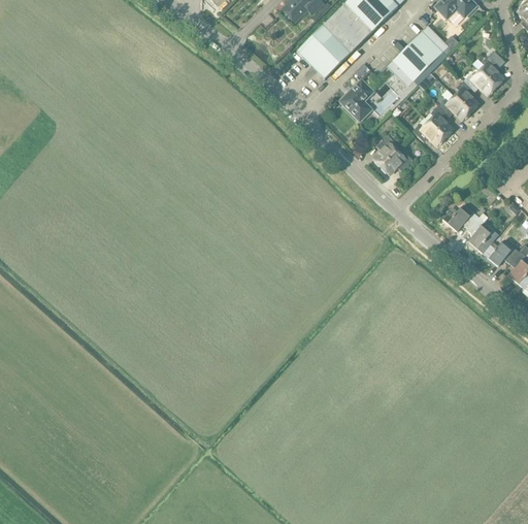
[(282,8),(294,21),(307,8),(311,12),(323,1),(322,0),(290,0),(282,8)]
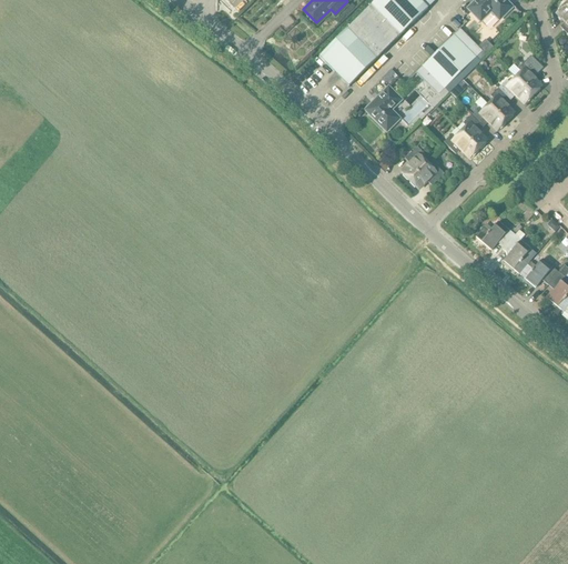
[(373,0),(366,8),(351,23),(381,52),(396,38),(427,6),(422,0),(373,0)]
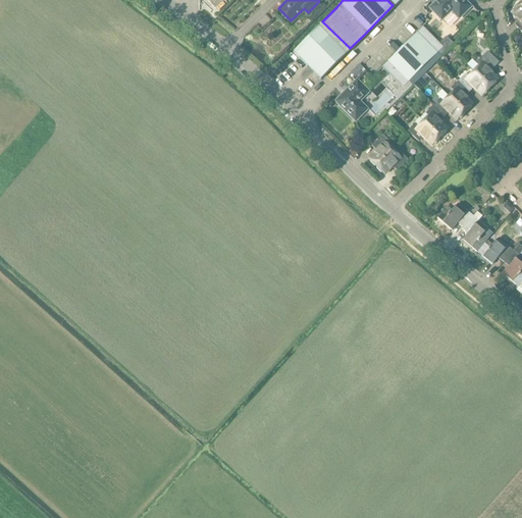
[(435,0),(430,5),(440,15),(451,6),(458,14),(469,3),(466,0),(435,0)]
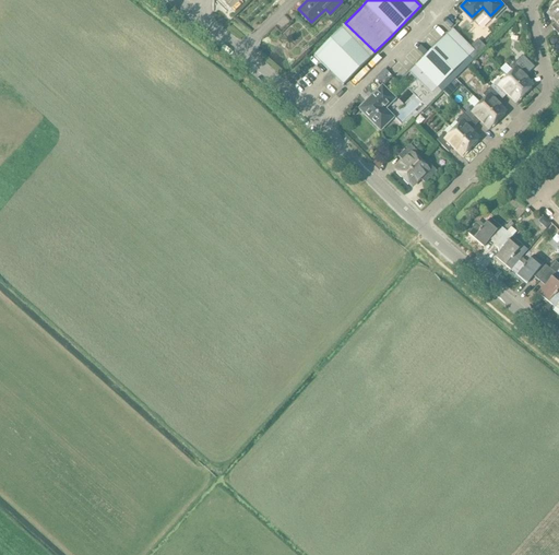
[(554,26),(558,32),(558,4),(557,2),(548,11),(558,22),(554,26)]
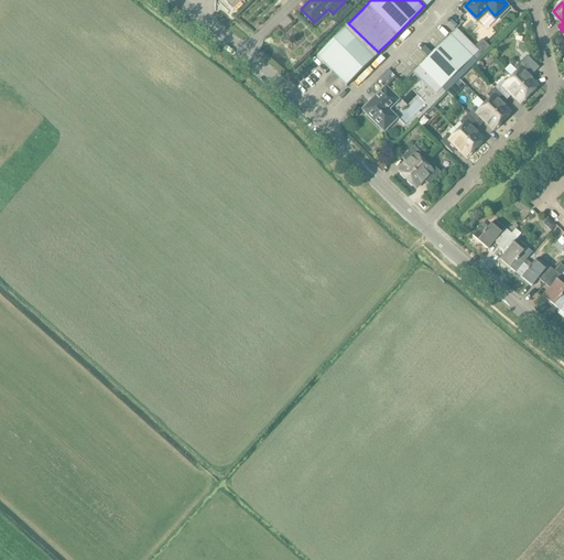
[(348,23),(316,54),(346,84),(378,52),(348,23)]
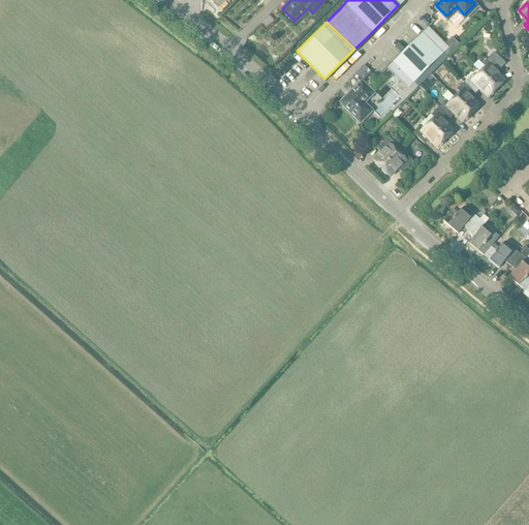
[(423,30),(443,51),(447,55),(460,42),(452,34),(444,41),(442,38),(429,25),(423,30)]
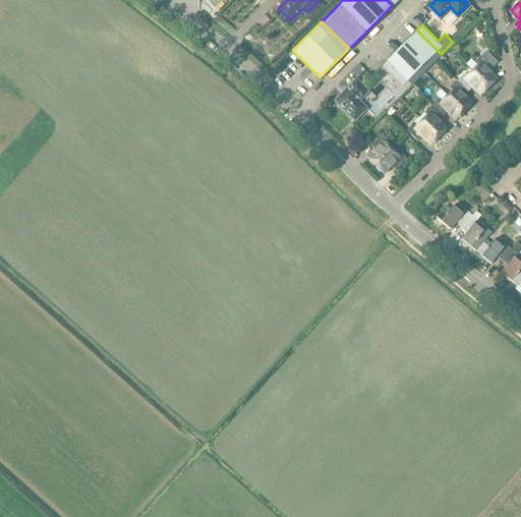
[(407,79),(437,50),(416,30),(387,58),(401,72),(407,79)]
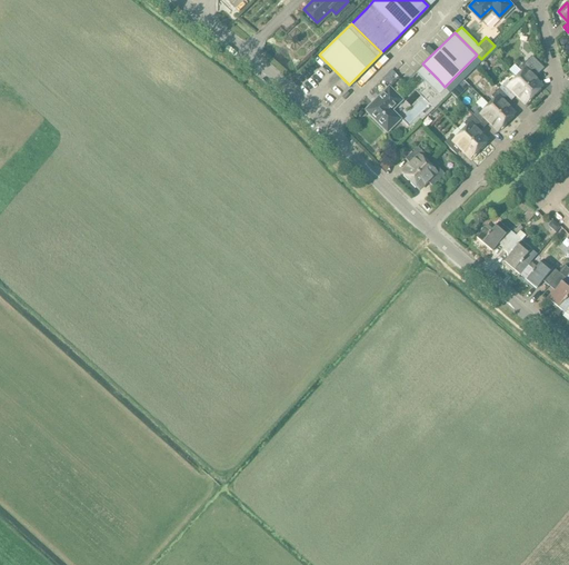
[(517,75),(533,92),(542,83),(532,72),(541,63),(531,53),(519,66),(522,70),(517,75)]
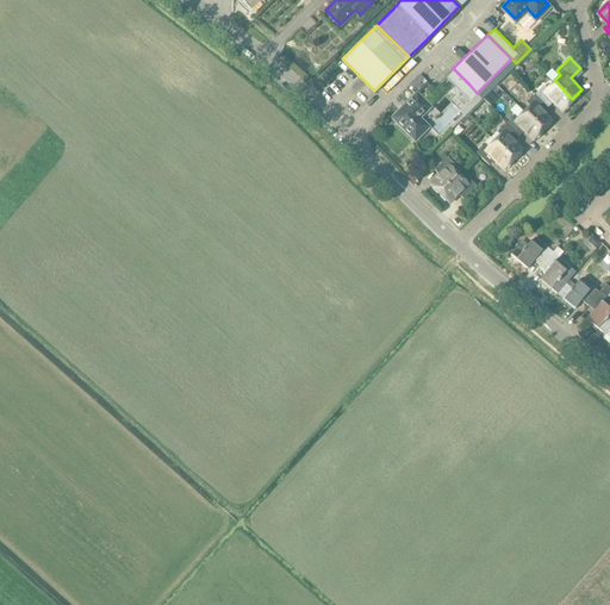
[(470,85),(453,68),(447,75),(462,92),(471,99),(461,108),(465,113),(481,98),(477,93),(470,85)]
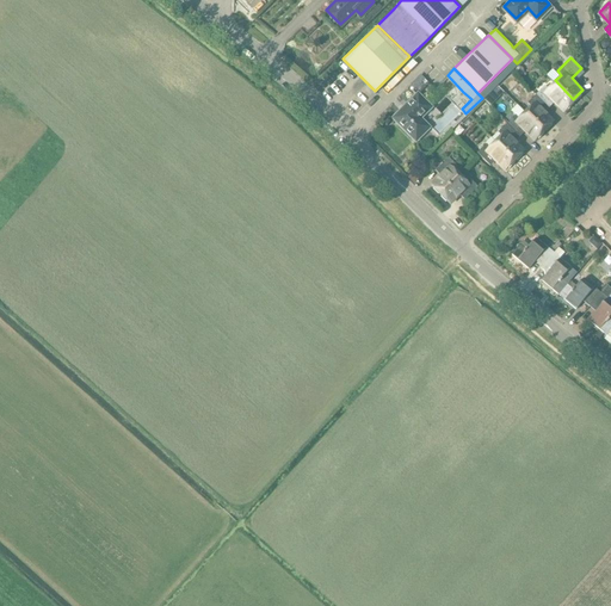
[(424,70),(413,80),(419,87),(430,78),(424,70)]
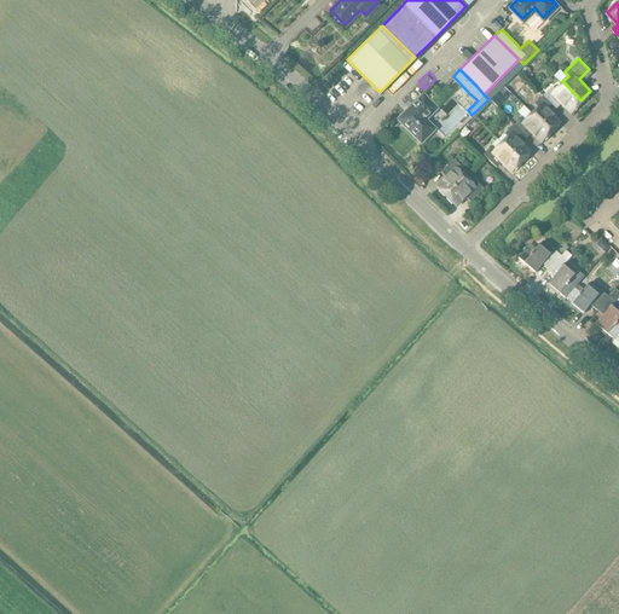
[(559,98),(571,110),(580,100),(562,81),(556,88),(551,84),(543,92),(554,103),(559,98)]
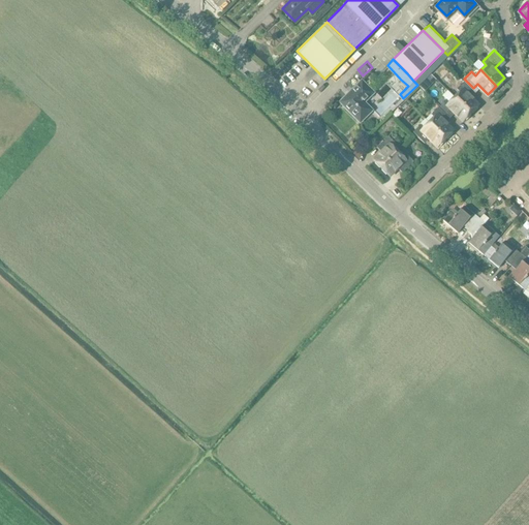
[(431,83),(426,78),(419,84),(425,89),(431,83)]
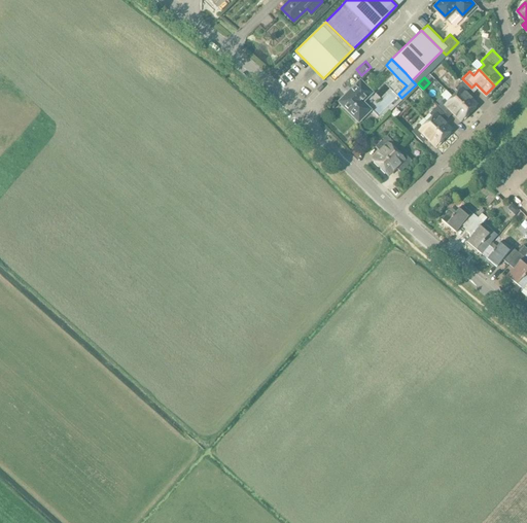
[(453,95),(469,110),(478,102),(467,93),(471,88),(462,78),(455,85),(458,90),(453,95)]
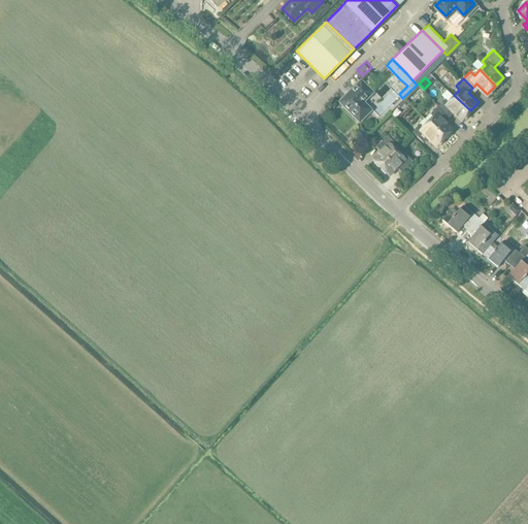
[(340,100),(359,119),(370,108),(362,100),(371,91),(361,79),(340,100)]
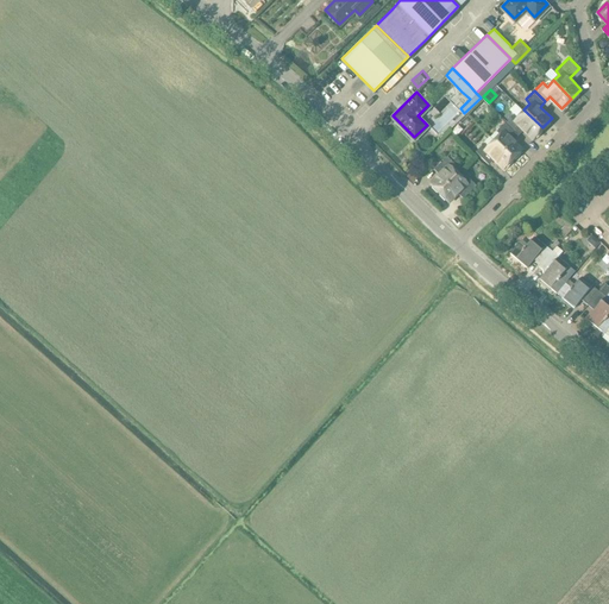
[(521,126),(532,137),(542,127),(523,109),(518,115),(514,112),(506,120),(516,131),(521,126)]
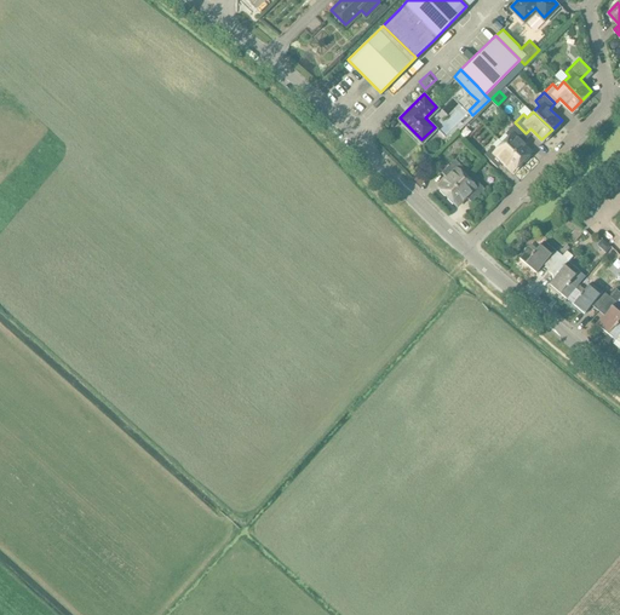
[(504,141),(522,160),(532,150),(520,138),(526,133),(515,122),(505,131),(510,136),(504,141)]
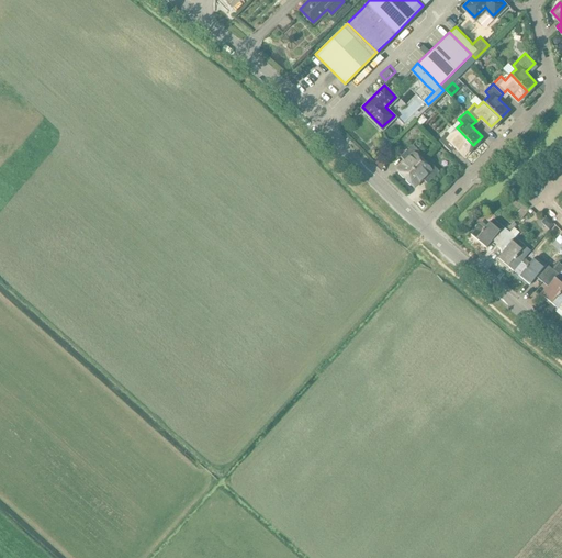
[(456,145),(464,154),(473,145),(457,127),(451,133),(447,130),(439,137),(451,149),(456,145)]
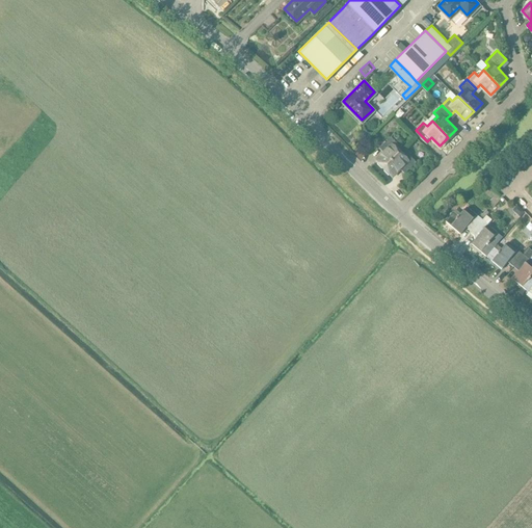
[(375,158),(383,166),(400,151),(395,146),(398,142),(391,134),(381,143),(386,148),(375,158)]
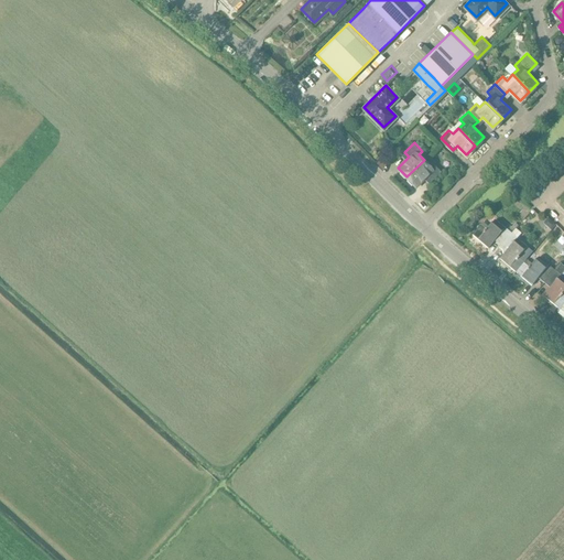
[(407,176),(415,185),(426,175),(431,180),(441,170),(433,162),(430,165),(424,160),(407,176)]
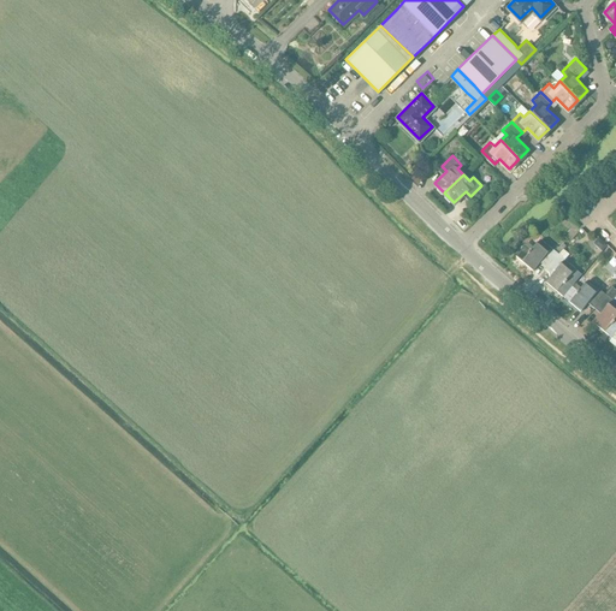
[(515,253),(533,268),(540,260),(545,265),(545,266),(545,267),(558,251),(564,244),(561,241),(558,244),(556,243),(552,248),(552,247),(540,237),(534,244),(528,238),(515,253)]
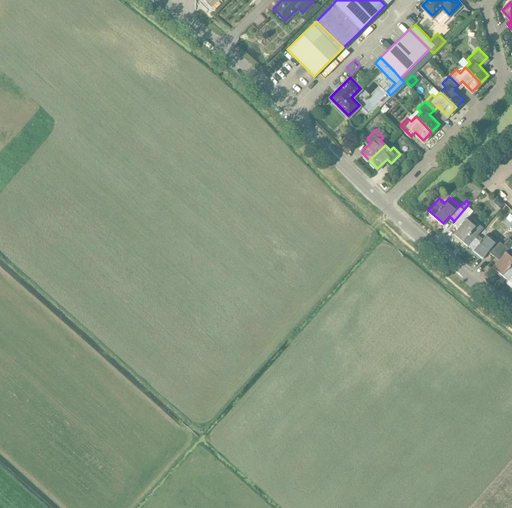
[(470,214),(464,209),(453,222),(454,222),(455,223),(457,228),(454,232),(468,244),(478,233),(483,226),(469,214),(470,214)]
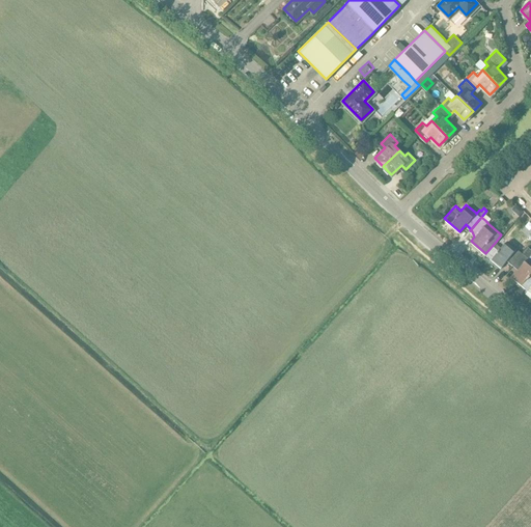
[(485,253),(500,267),(507,258),(512,264),(523,252),(516,247),(516,248),(507,240),(501,246),(496,242),(485,253)]
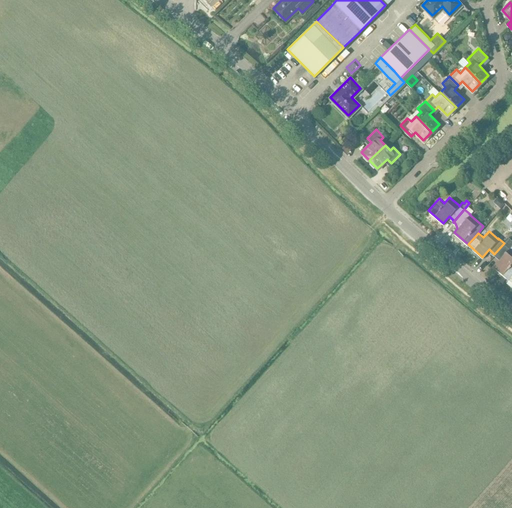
[(493,266),(507,278),(511,273),(511,262),(511,261),(511,251),(509,248),(511,243),(511,238),(509,236),(494,254),(500,259),(493,266)]
